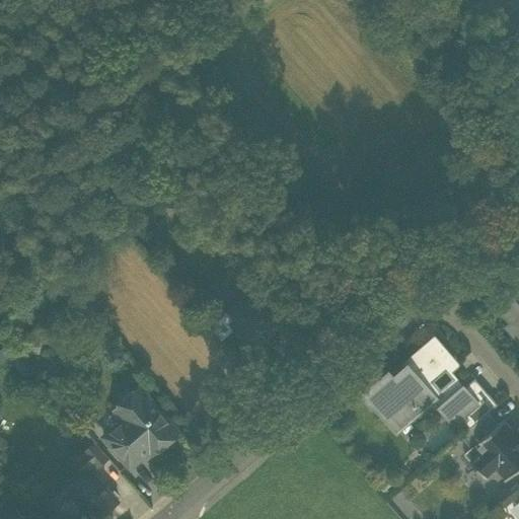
[(518,338),(518,269),(518,270),(518,277),(508,287),(511,290),(505,294),(510,300),(500,308),(512,321),(507,325),(518,339),(518,338)]
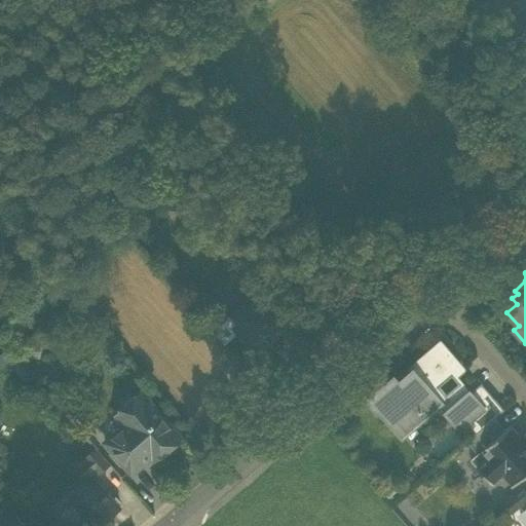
[(253,295),(255,296),(264,288),(258,279),(256,282),(251,282),(250,287),(248,289),(253,295)]
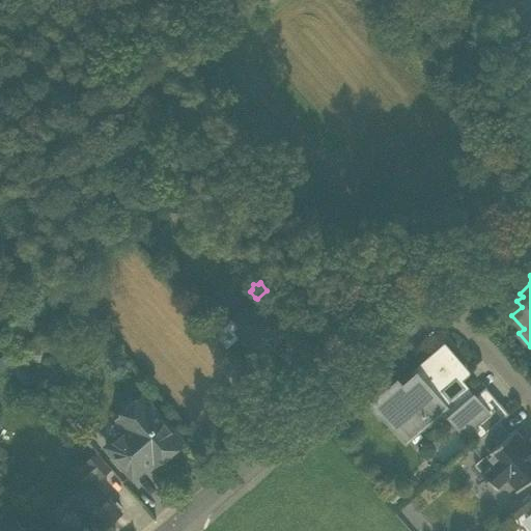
[(227,348),(240,337),(240,331),(243,328),(248,324),(242,317),(243,311),(257,299),(255,298),(215,334),(227,348)]
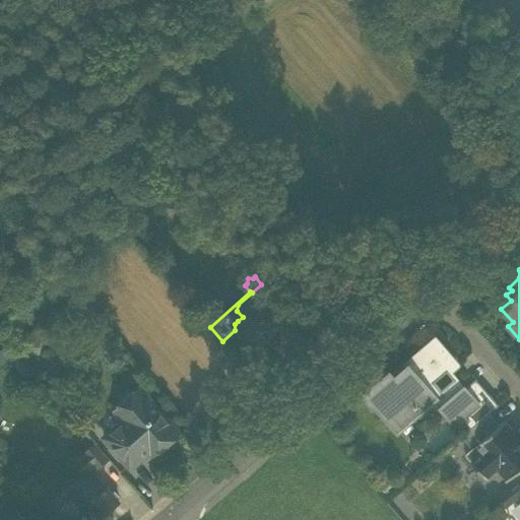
[(375,405),(397,431),(434,399),(455,424),(461,418),(460,417),(471,408),(458,394),(464,389),(449,371),(456,364),(436,338),(404,365),(407,368),(394,379),(390,373),(364,395),(373,406),(375,405)]
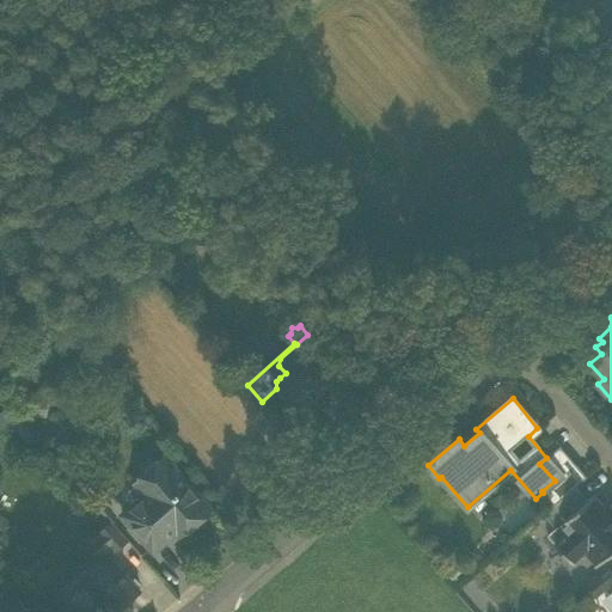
[(543,493),(554,506),(576,487),(586,477),(560,447),(546,458),(539,464),(555,481),(542,491),(543,493)]
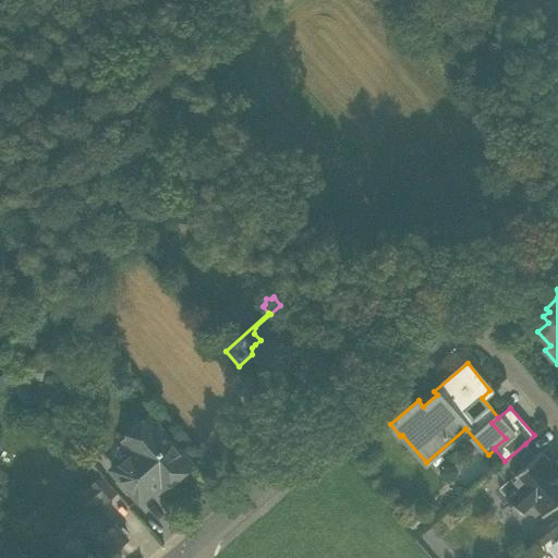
[(121,480),(140,501),(161,483),(165,486),(191,463),(150,417),(124,439),(136,452),(125,461),(122,461),(112,470),(113,472),(116,470),(122,478),(121,480)]
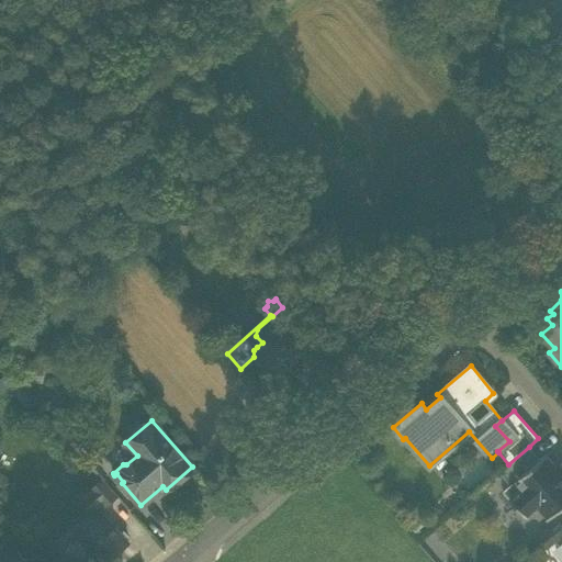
[(540,459),(529,447),(508,464),(498,472),(510,485),(540,459)]
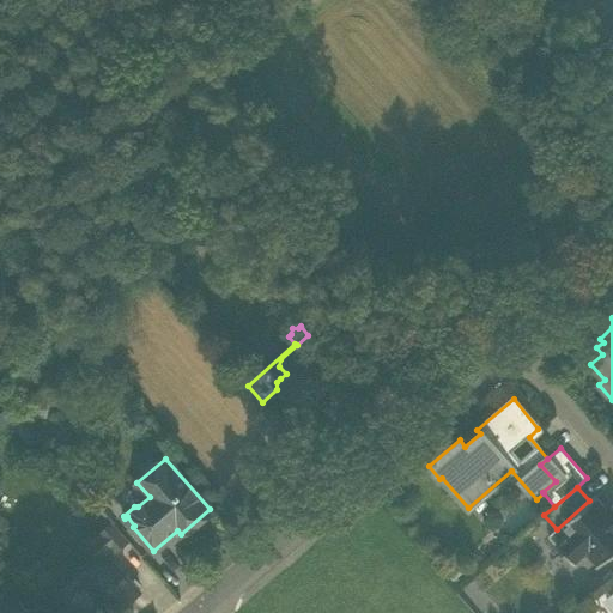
[(586,551),(599,566),(612,553),(612,507),(612,505),(604,513),(592,498),(589,501),(557,529),(550,535),(572,563),(586,551)]
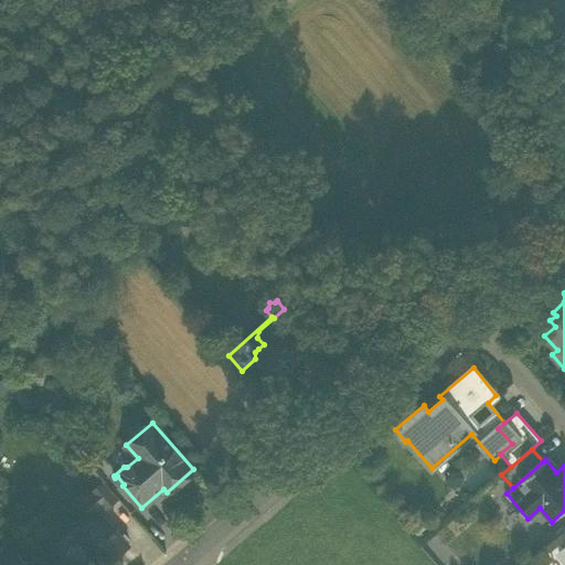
[(103,499),(110,508),(119,500),(99,477),(91,484),(94,489),(91,492),(99,502),(103,499)]
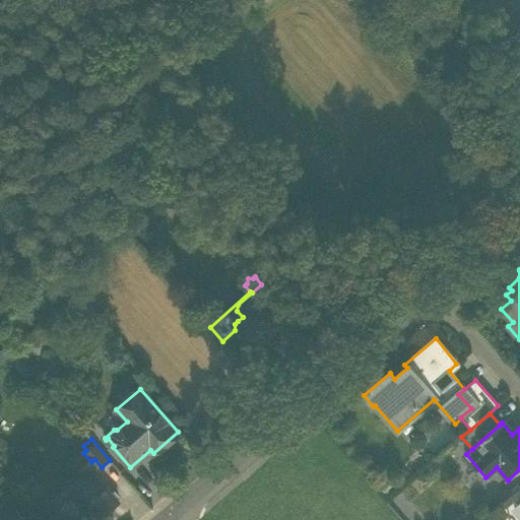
[(74,461),(82,469),(91,462),(83,453),(74,461)]
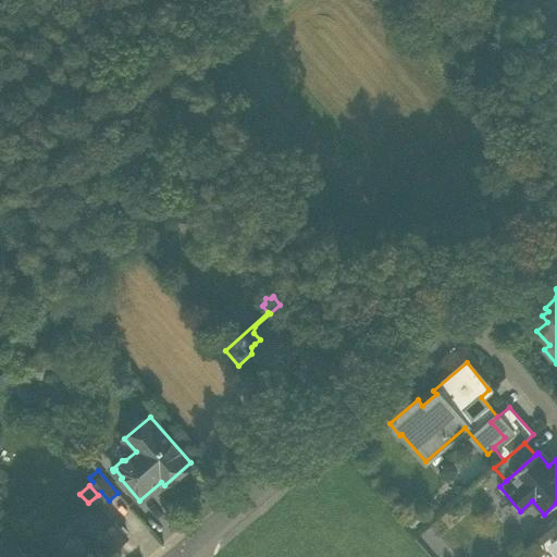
[(79,530),(101,556),(130,533),(109,507),(79,530)]
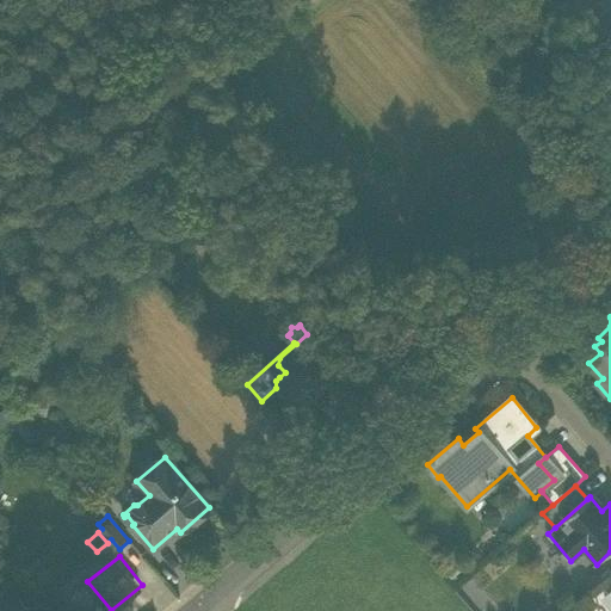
[(0,610),(37,610),(32,605),(28,610),(12,591),(0,600),(0,610)]
